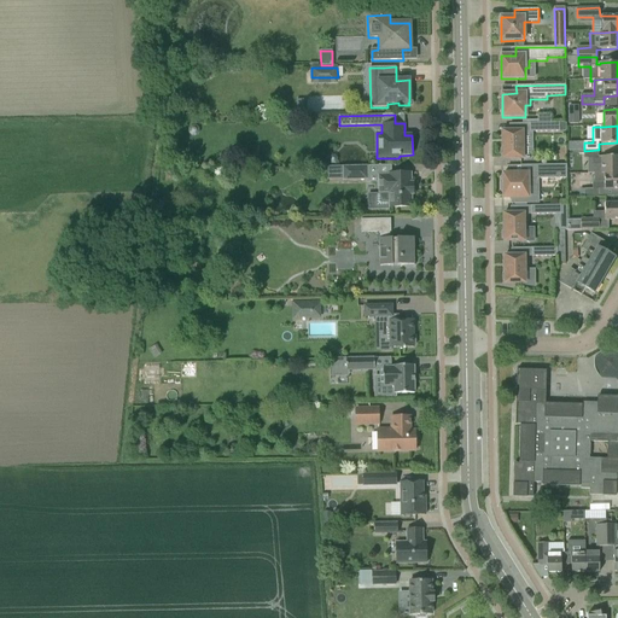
[(502,157),(502,159),(523,158),(523,147),(525,147),(525,136),(523,136),(523,132),(502,132),(502,149),(501,150),(501,156),(502,157)]
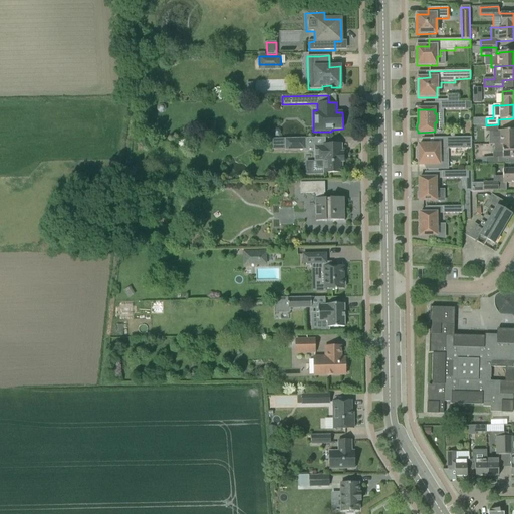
[(494,138),(494,145),(513,144),(513,130),(498,131),(498,124),(486,125),(486,129),(486,133),(493,133),(493,138),(494,138)]
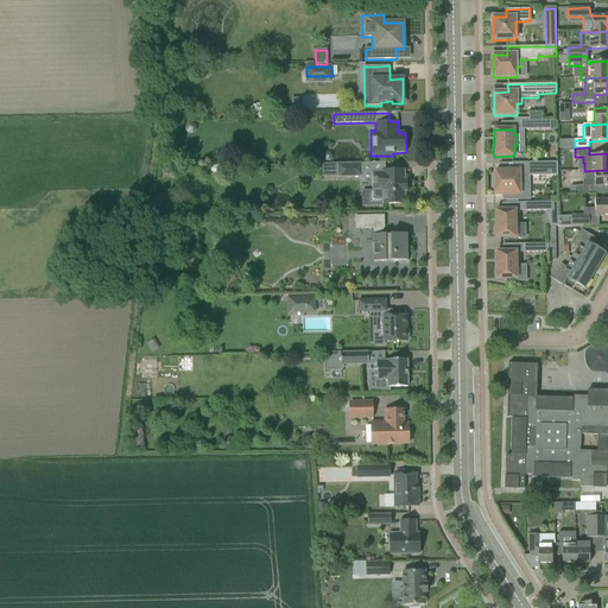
[(339,164),(339,177),(361,176),(361,163),(339,164)]
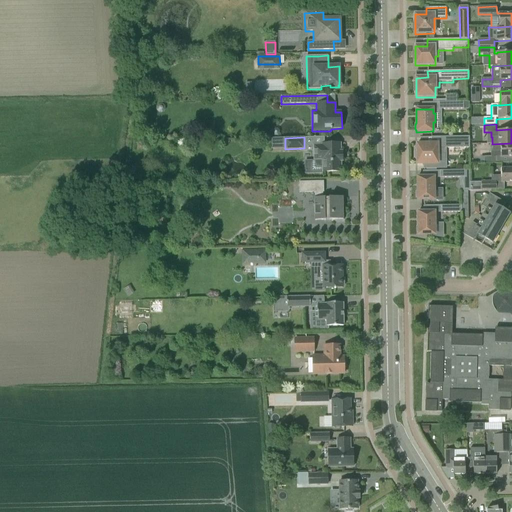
[(417,150),(415,150),(415,158),(417,158),(417,164),(438,164),(437,154),(441,154),(441,148),(469,148),(469,137),(431,137),(431,144),(417,144),(417,150)]
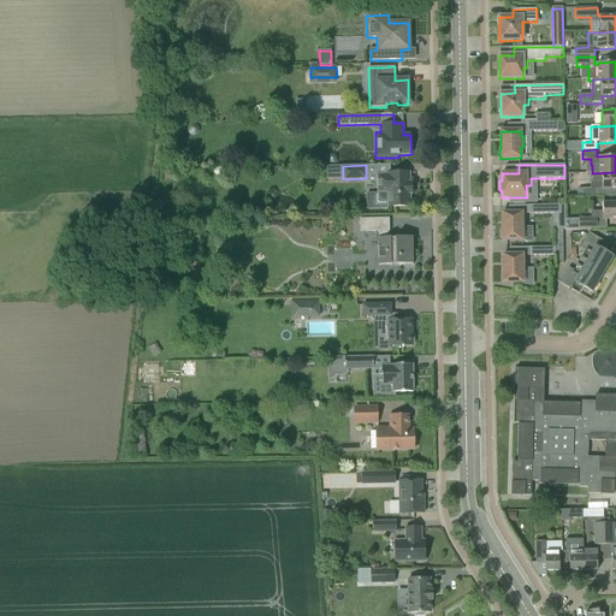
[(615,172),(592,173),(592,182),(591,182),(591,189),(582,189),(582,197),(597,196),(597,189),(603,189),(603,190),(615,189),(615,172)]
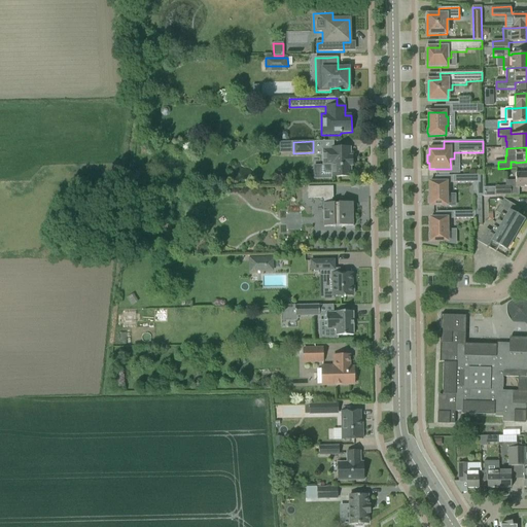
[(325,166),(320,166),(320,178),(331,178),(331,177),(332,177),(341,177),(351,177),(351,166),(352,166),(352,163),(352,160),(352,156),(350,156),(350,148),(340,148),(331,148),(331,150),(323,150),(323,165),(325,165),(325,166)]
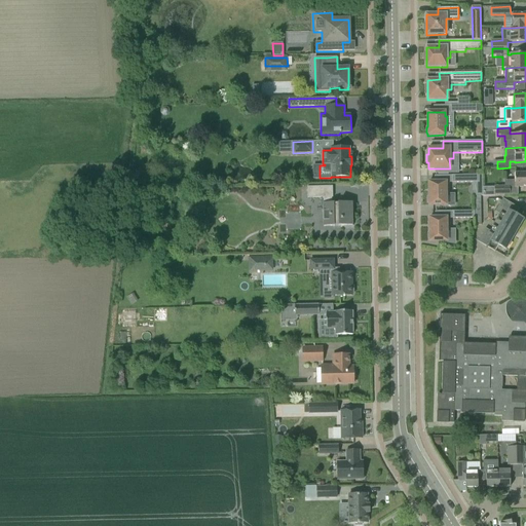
[(515,181),(504,181),(504,187),(494,187),(494,195),(518,195),(518,188),(525,187),(525,173),(515,174),(515,181)]
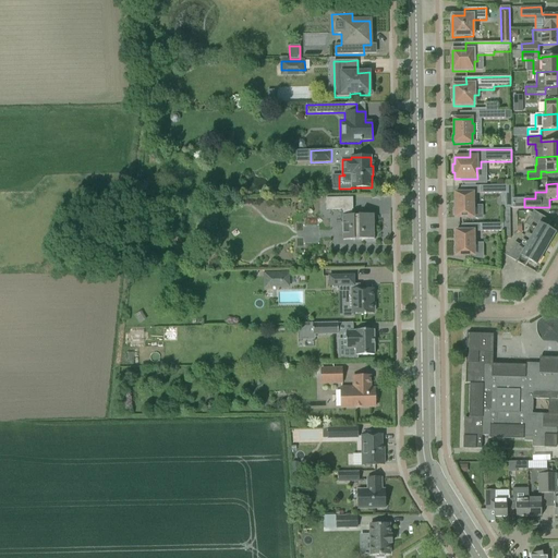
[(453,209),(453,215),(455,216),(455,218),(473,218),(473,207),(475,207),(475,197),(473,197),(473,193),(455,193),(455,208),(453,209)]
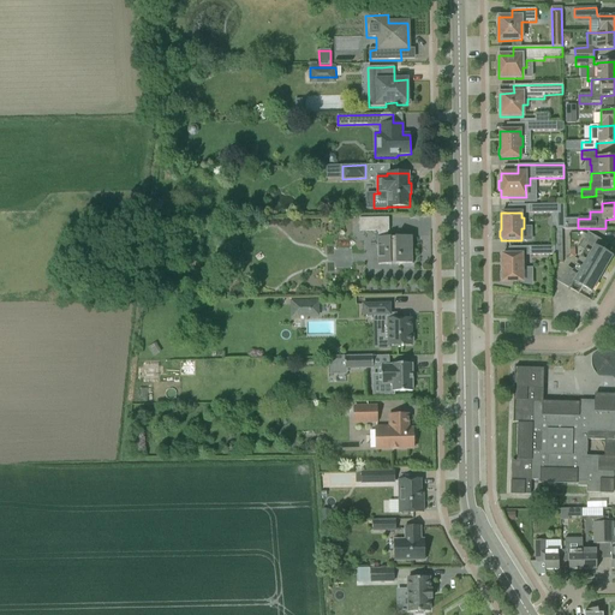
[(360,219),(362,232),(378,232),(378,238),(378,266),(412,264),(411,237),(388,238),(388,231),(389,231),(388,218),(376,219),(360,219)]
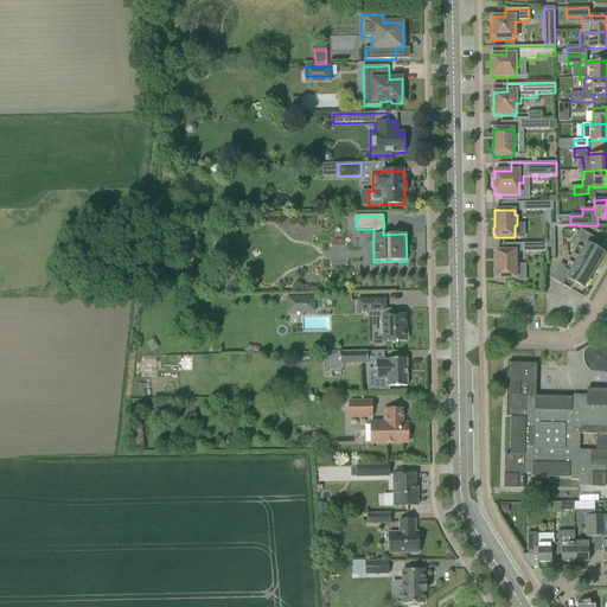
[(590,273),(593,269),(594,267),(595,268),(604,254),(595,248),(600,241),(589,235),(580,230),(572,244),(576,248),(573,254),(572,254),(570,257),(568,260),(569,261),(566,267),(560,263),(551,279),(572,291),(575,283),(583,288),(592,274),(590,273)]
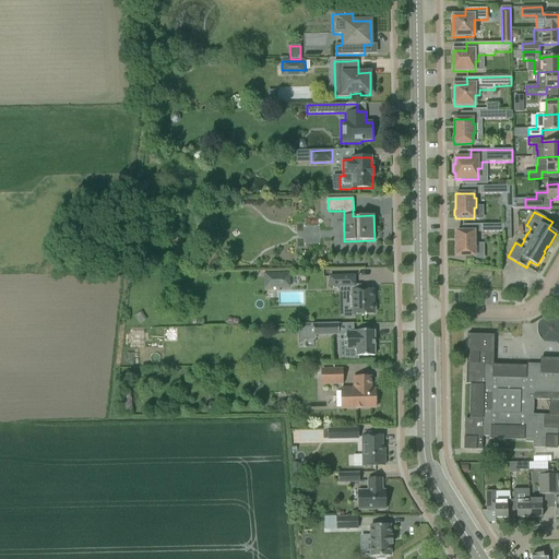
[(455,248),(455,253),(456,254),(456,257),(475,257),(475,246),(476,246),(476,236),(474,236),(474,232),(456,232),(456,247),(455,248)]
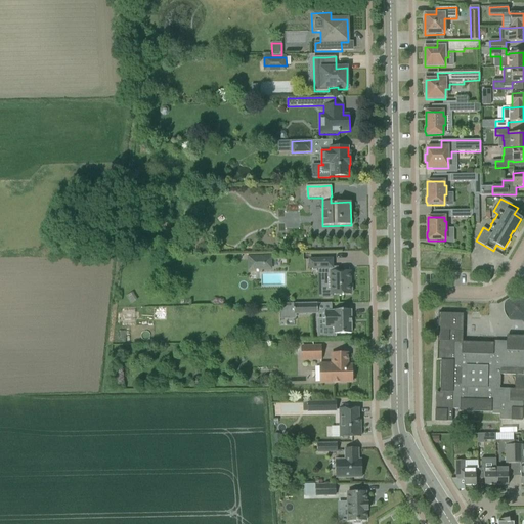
[(264,266),(265,266),(265,264),(264,264),(264,256),(250,256),(250,269),(264,269),(264,266)]
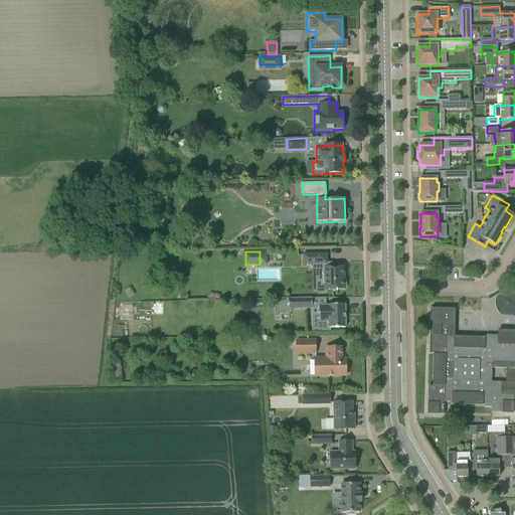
[(304,254),(304,265),(305,265),(313,264),(313,270),(322,270),(322,276),(325,276),(325,284),(317,284),(317,293),(326,293),(326,290),(336,290),(336,291),(338,291),(338,290),(345,290),(344,274),(342,274),(342,267),(332,268),(332,263),(327,264),(327,254),(317,254),(304,254)]
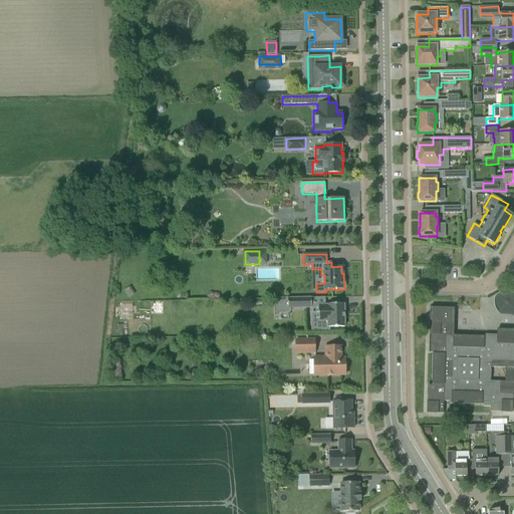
[(513,314),(513,294),(497,294),(496,314),(513,314)]
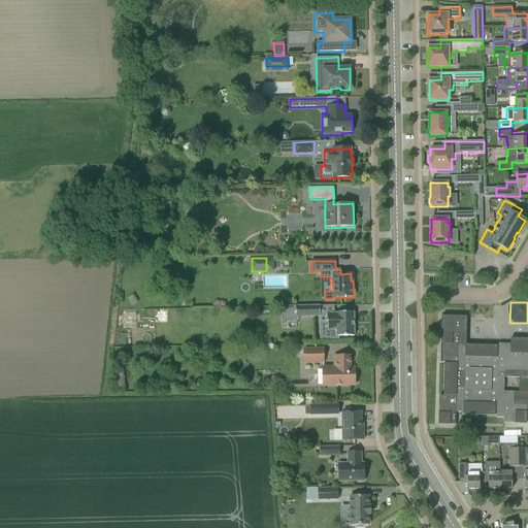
[(296,307),(296,317),(314,317),(320,316),(320,306),(296,307)]
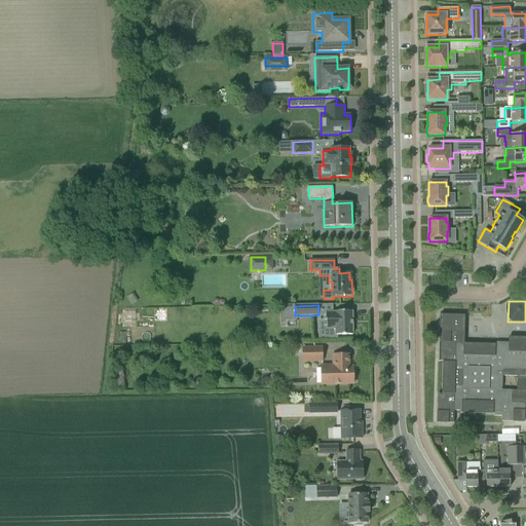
[(335,311),(335,312),(326,313),(327,328),(325,328),(325,337),(336,337),(336,335),(352,335),(352,311),(335,311)]
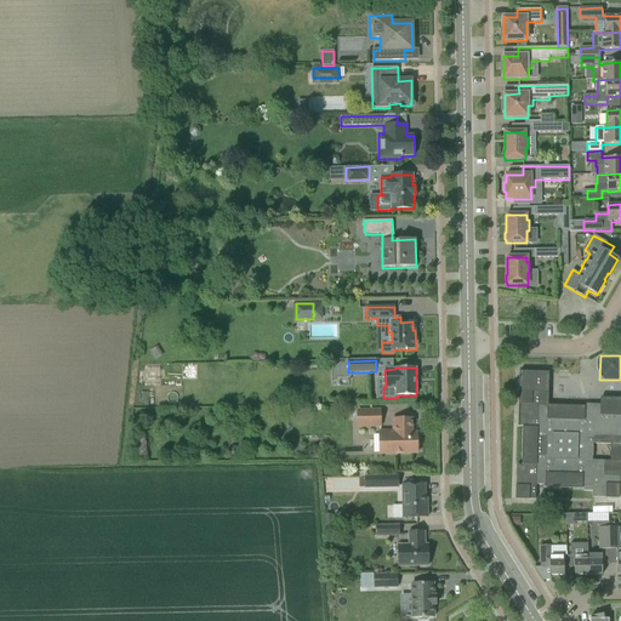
[(600,399),(600,408),(548,406),(550,372),(519,372),(519,392),(518,426),(524,426),(523,466),(517,466),(516,500),(536,500),(536,485),(543,485),(543,488),(584,489),(584,491),(592,491),(592,497),(619,499),(620,482),(620,480),(620,408),(620,409),(620,399),(600,399)]
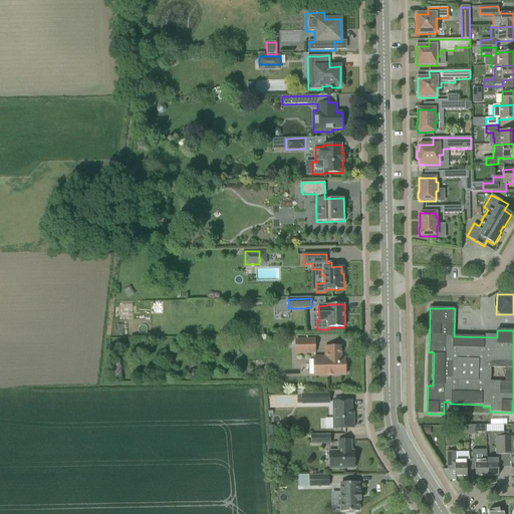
[(296,340),(296,353),(314,352),(314,339),(296,340)]
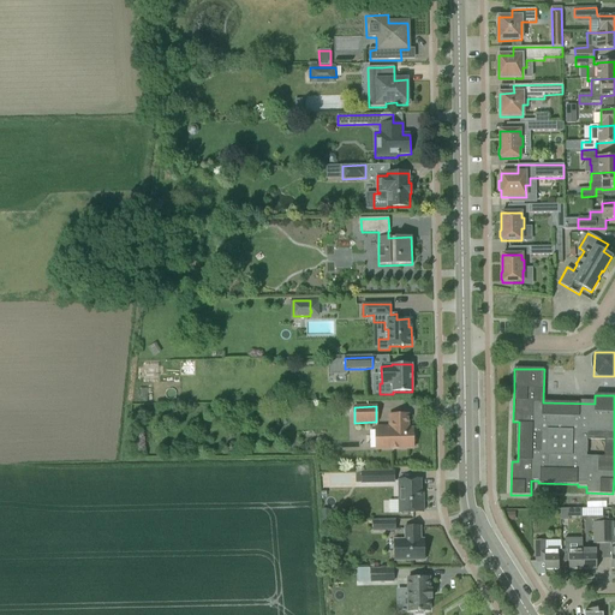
[(376,428),(376,449),(413,448),(413,429),(408,429),(407,415),(389,416),(389,428),(376,428)]
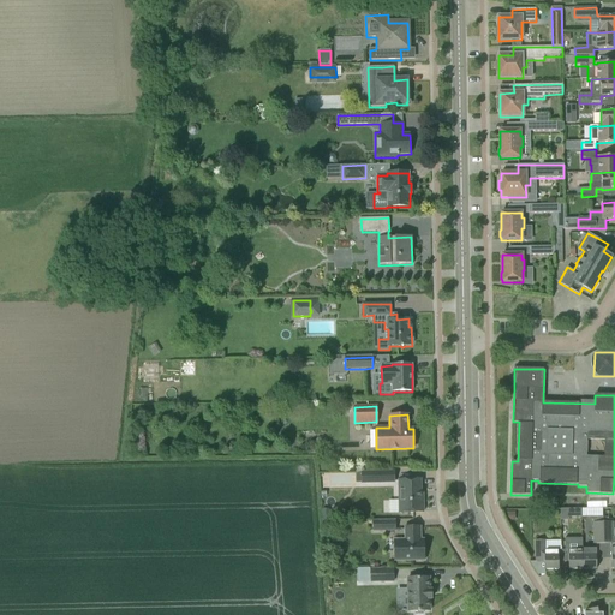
[(356,472),(356,483),(394,483),(393,472),(356,472)]
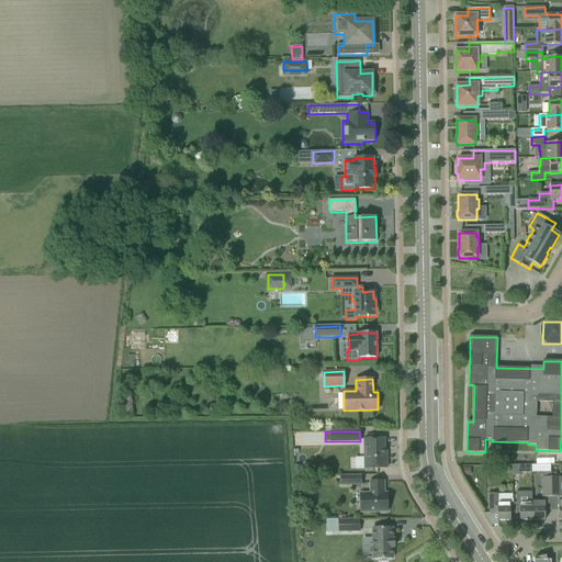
[(384,454),(384,439),(364,439),(364,469),(388,468),(386,454),(384,454)]
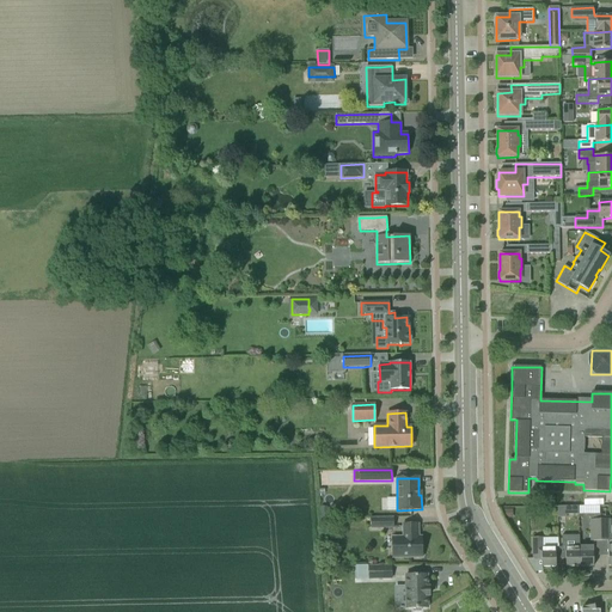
[(582,500),(582,514),(603,514),(603,499),(582,500)]
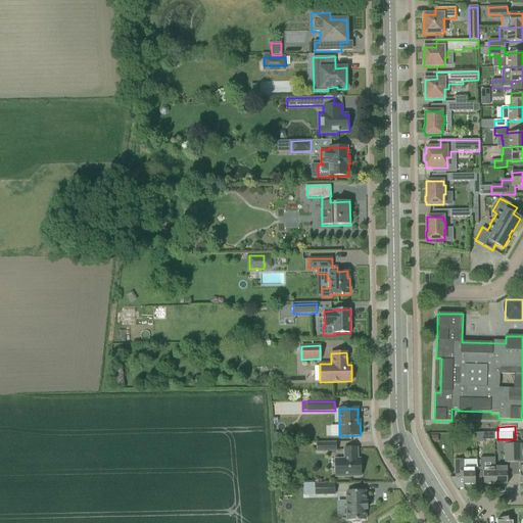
[(513,444),(514,444),(514,439),(504,439),(505,463),(513,463),(513,444)]
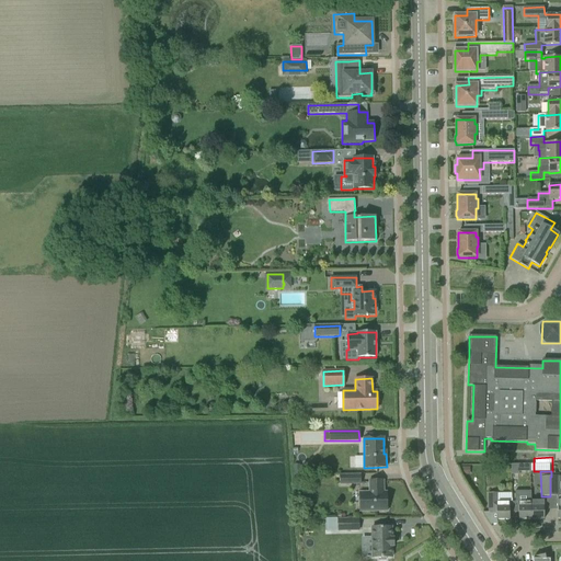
[(341,476),(341,484),(361,484),(361,476),(341,476)]
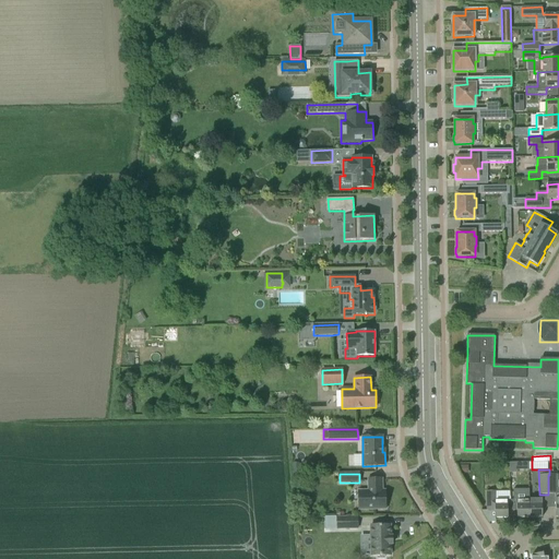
[(558,474),(549,475),(548,475),(548,495),(558,495),(558,474)]
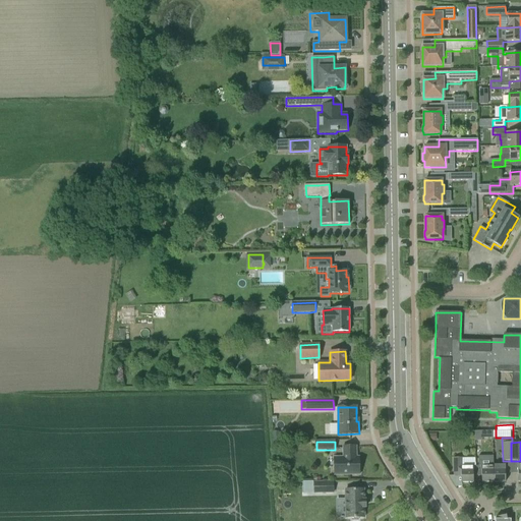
[(344,447),(344,458),(335,458),(335,475),(359,475),(359,460),(356,460),(356,447),(344,447)]
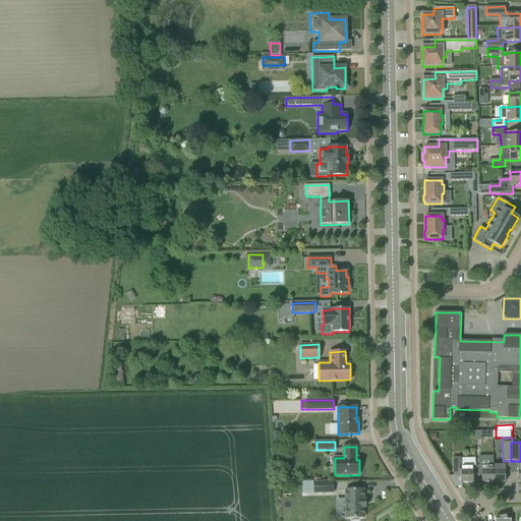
[(494,456),(478,456),(478,465),(481,465),(481,472),(481,482),(494,482),(494,465),(494,456)]
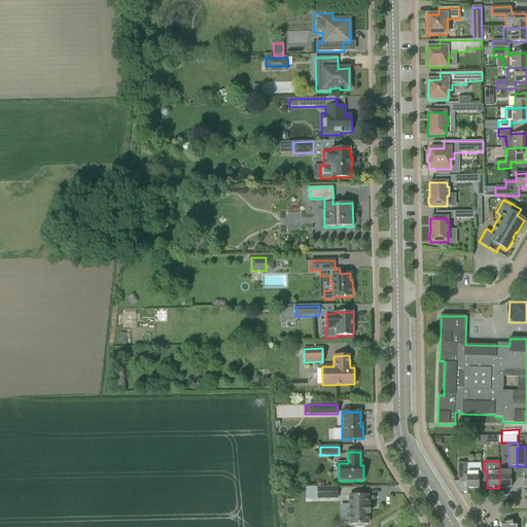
[(466,482),(466,488),(479,488),(479,478),(479,470),(467,471),(466,463),(459,463),(459,483),(466,482)]
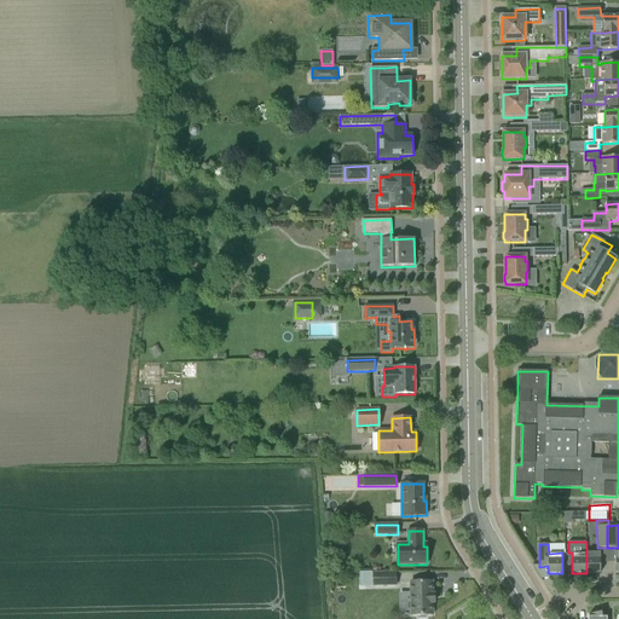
[(586,553),(586,573),(601,573),(601,561),(600,553),(586,553)]
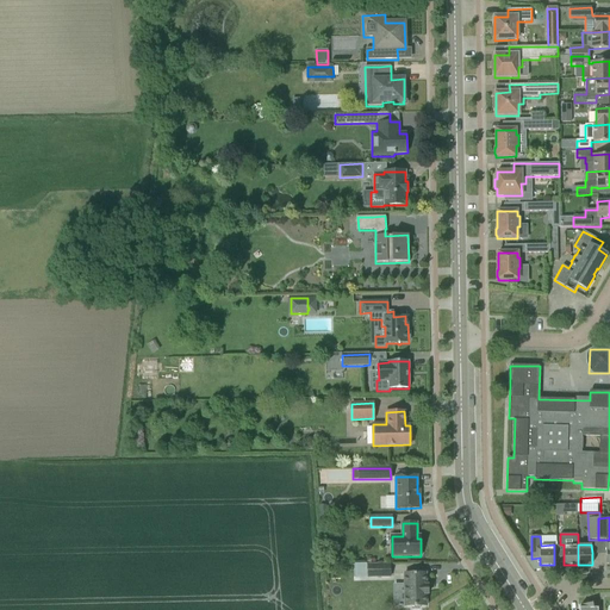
[(368,564),(368,578),(391,578),(391,564),(368,564)]
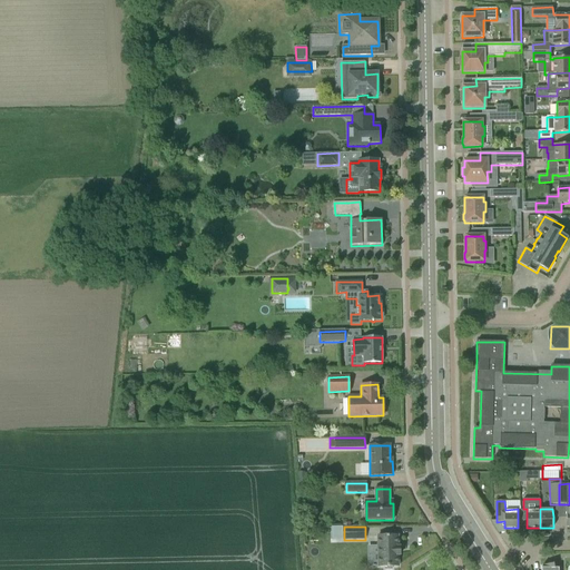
[(392,569),(392,567),(399,567),(397,536),(377,536),(379,567),(384,567),(385,569),(392,569)]
